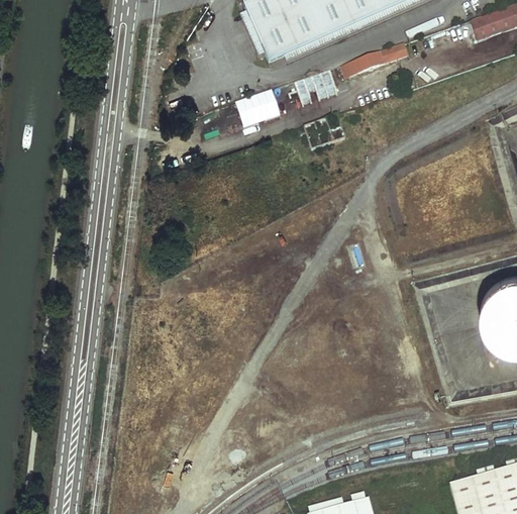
[(250,0),(242,4),(245,12),(265,54),(268,62),(282,56),(406,0),(250,0)]
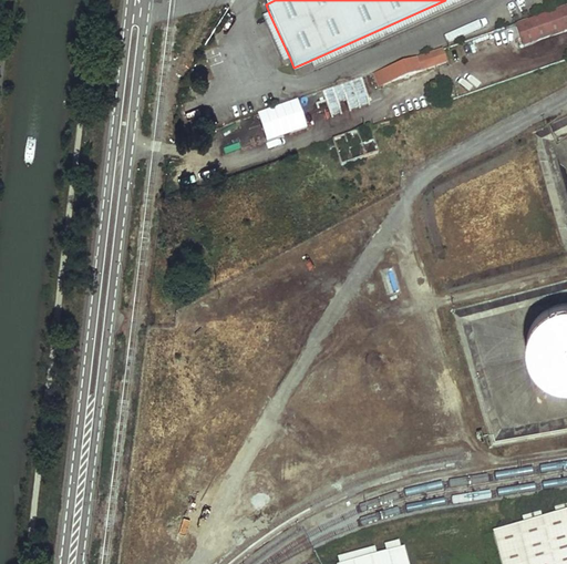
[(445,0),(309,61),(312,69),(466,0),(445,0)]
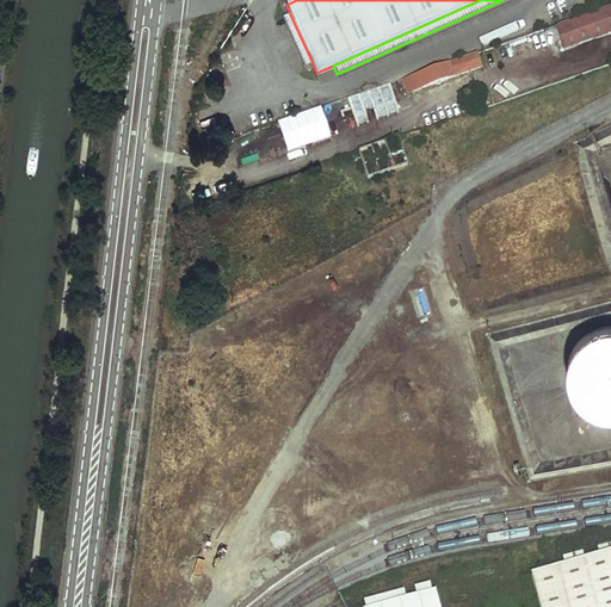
[(610,2),(555,22),(563,48),(610,30),(610,2)]
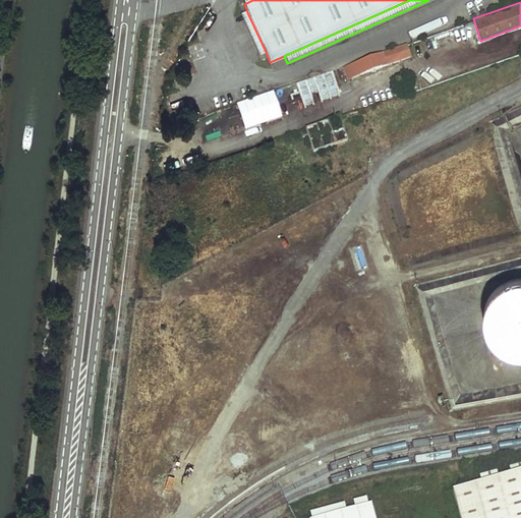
[(257,57),(267,54),(247,12),(240,15),(257,57)]
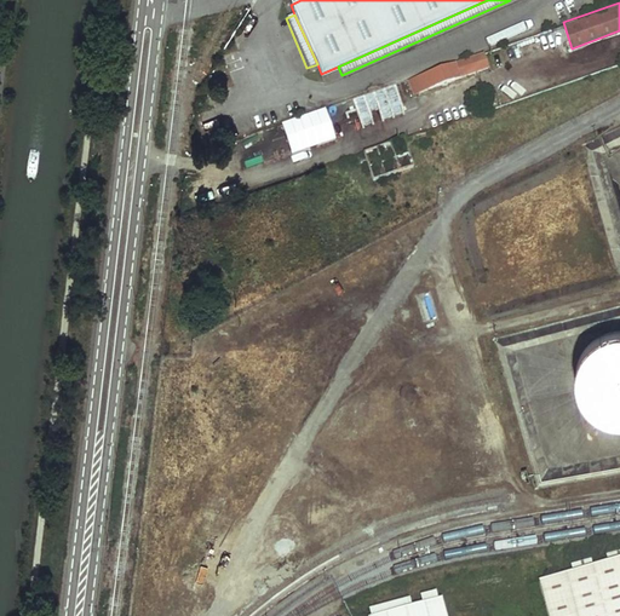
[(487,65),(483,52),(407,79),(411,91),(487,65)]
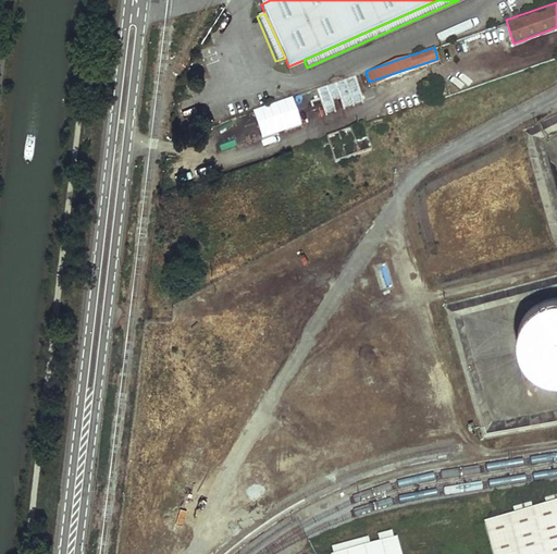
[(533,368),(537,371),(540,372),(543,373),(546,374),(553,377),(556,377),(556,294),(555,295),(551,295),(546,296),(543,297),(540,298),(537,300),(534,303),(529,307),(527,309),(524,312),(523,315),(521,318),(519,324),(518,327),(518,331),(518,334),(518,341),(518,344),(519,347),(520,352),(522,355),(524,358),(527,361),(531,366),(533,368)]
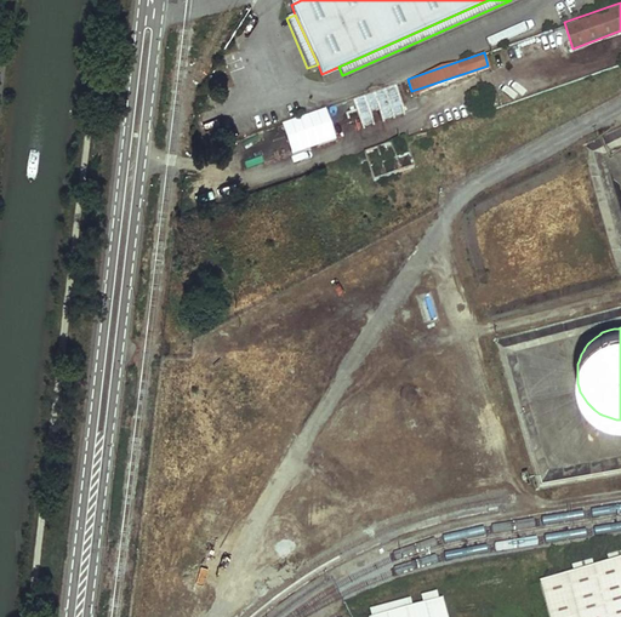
[(620,550),(609,554),(610,560),(620,558),(620,550)]
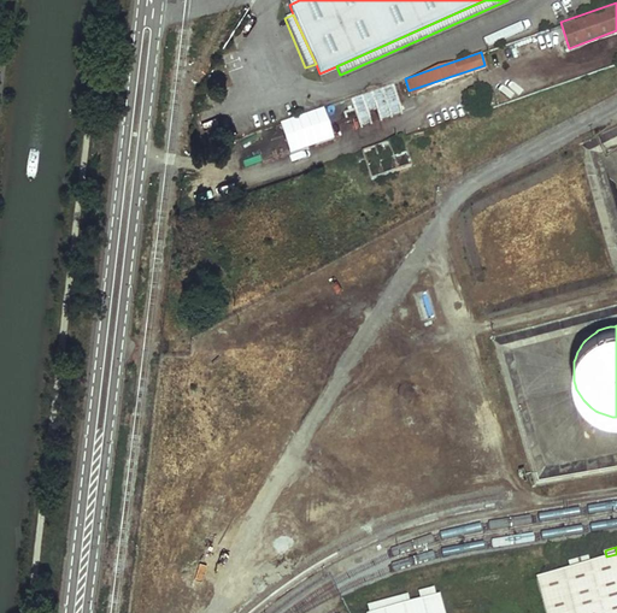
[(535,573),(545,612),(616,612),(616,554),(606,556),(591,560),(570,565),(535,573)]
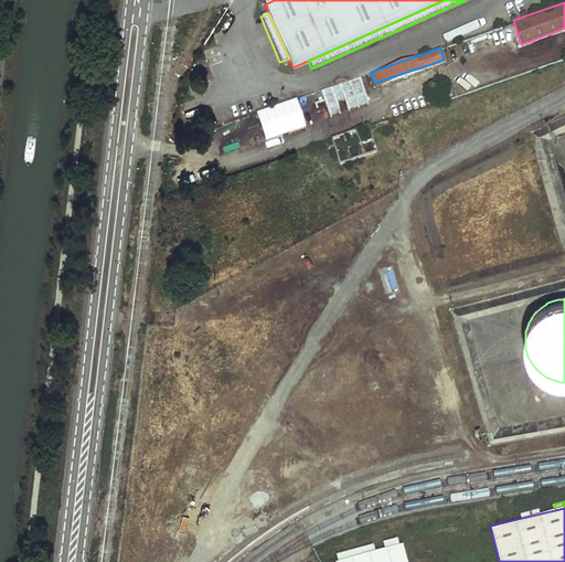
[(521,512),(522,518),(541,513),(540,508),(521,512)]
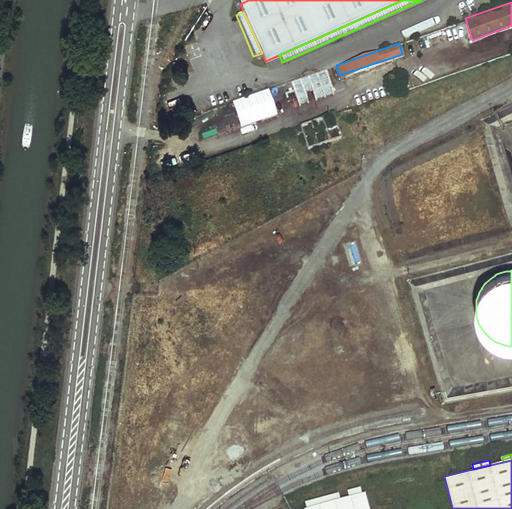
[(349,494),(350,500),(363,497),(361,491),(349,494)]
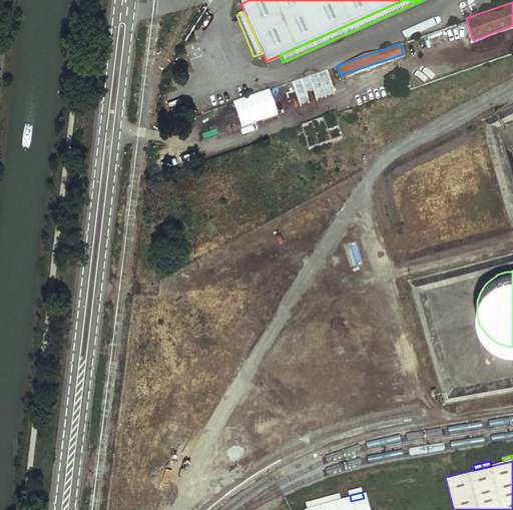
[(309,505),(309,509),(311,509),(342,503),(341,497),(311,504),(309,505)]
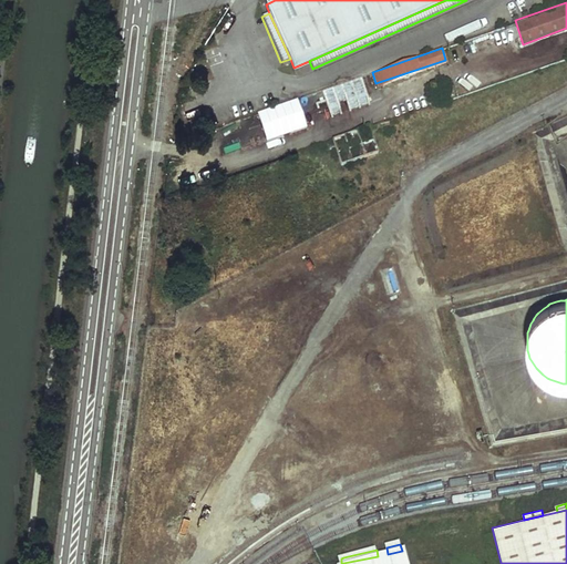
[(409,563),(405,550),(402,551),(388,554),(378,556),(343,563),(409,563)]
